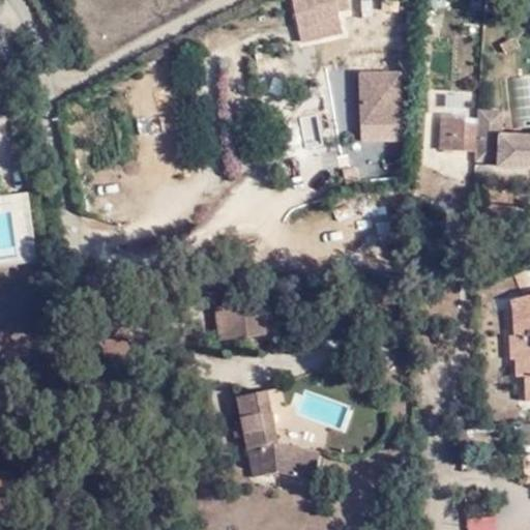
[(315,0),(319,13),(336,9),(334,0),(315,0)]
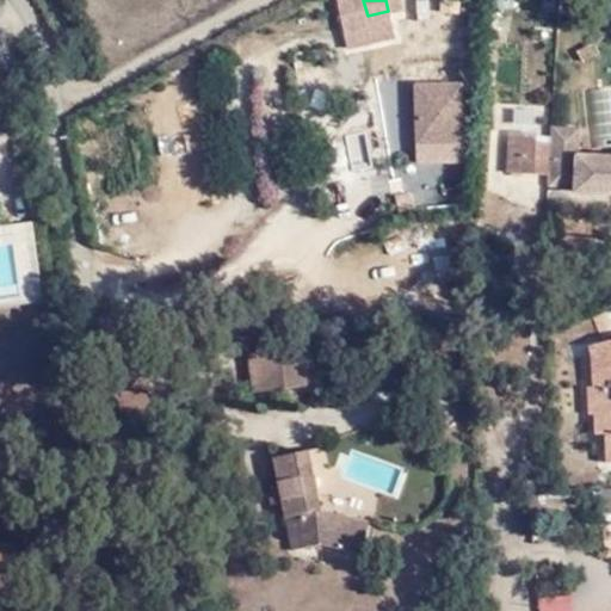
[(458,0),(439,0),(439,8),(458,11),(458,0)]
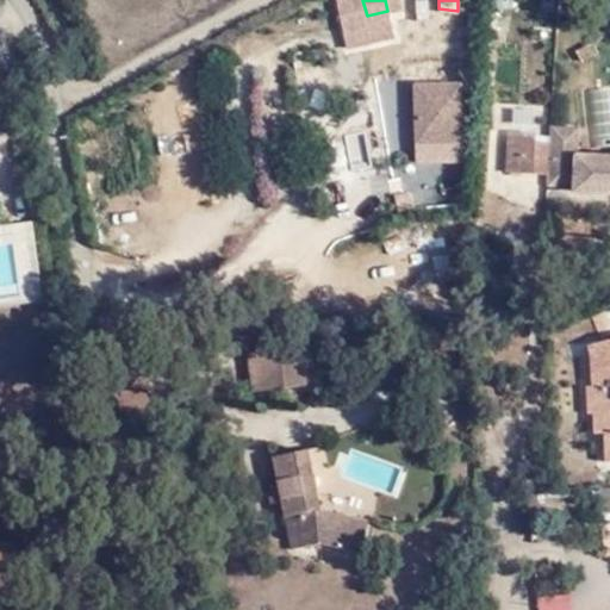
[(466,161),(464,80),(414,81),(415,161),(466,161)]
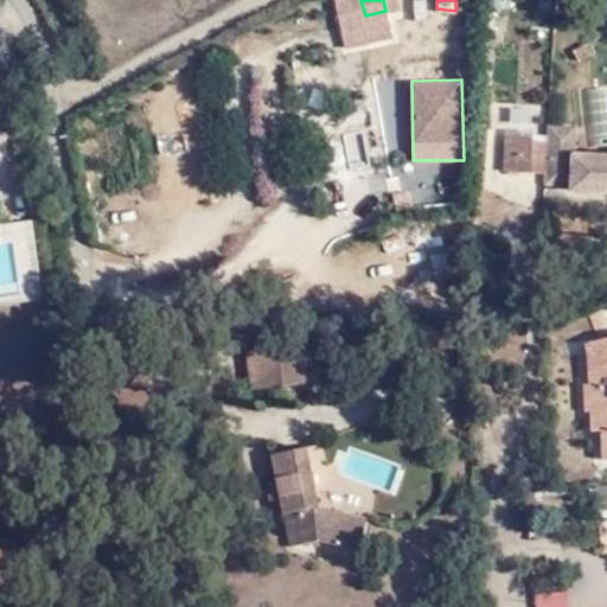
[(445,160),(414,163),(409,102),(394,103),(401,202),(451,198),(448,172),(446,172),(445,160)]
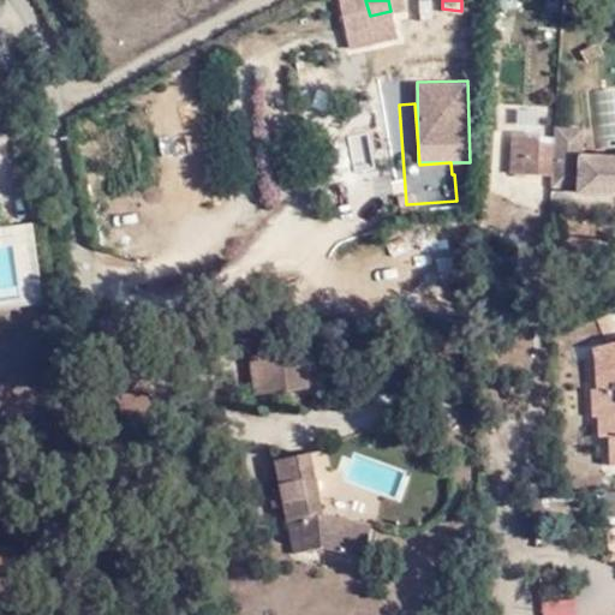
[(352,156),(354,171),(394,166),(389,124),(353,129),(357,156),(352,156)]
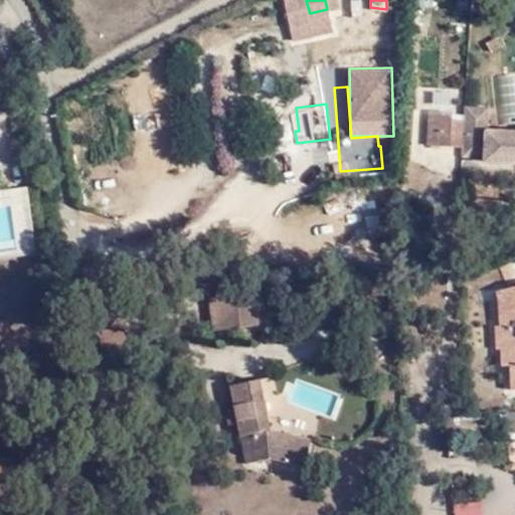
[(514,131),(487,130),(488,108),(463,106),(461,141),(485,143),(484,168),(514,169),(514,131)]
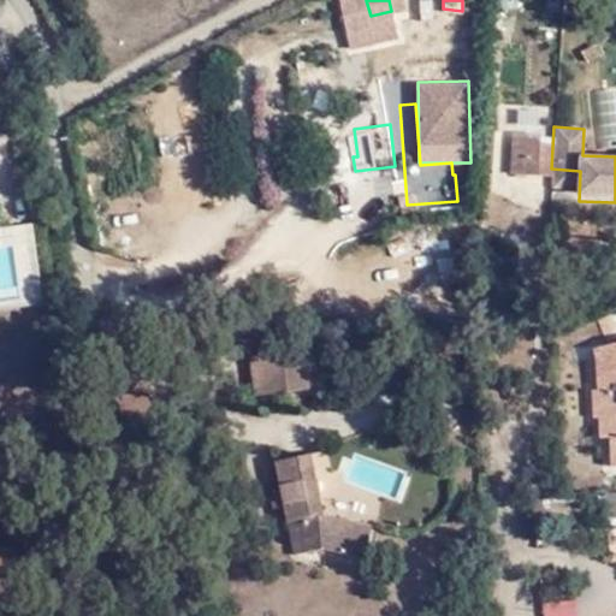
[(540,142),(525,142),(523,175),(538,176),(540,142)]
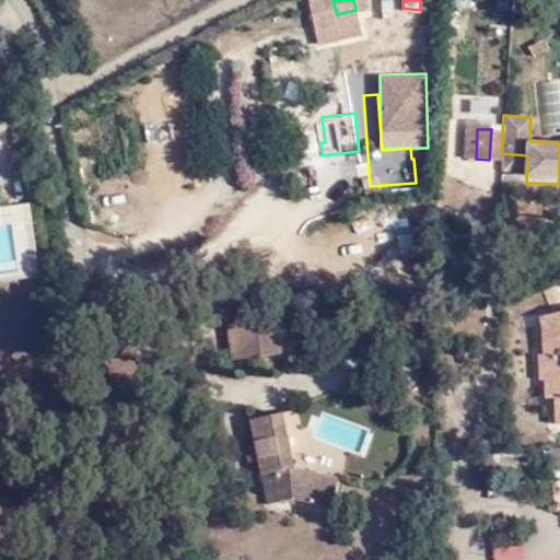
[(300,144),(302,177),(317,176),(315,144),(300,144)]
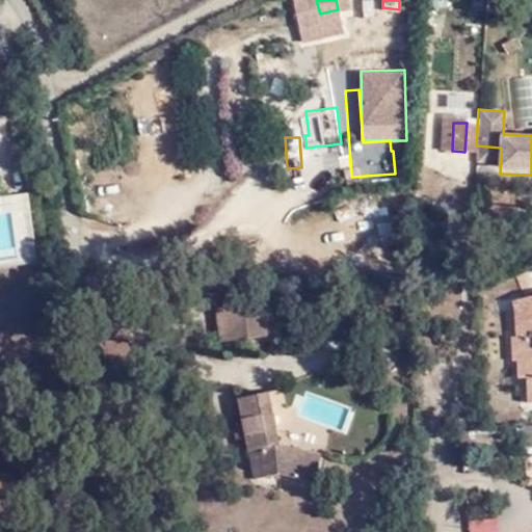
[(528,378),(529,402),(531,402),(531,292),(512,296),(519,331),(513,334),(514,357),(521,358),(521,378),(528,378)]
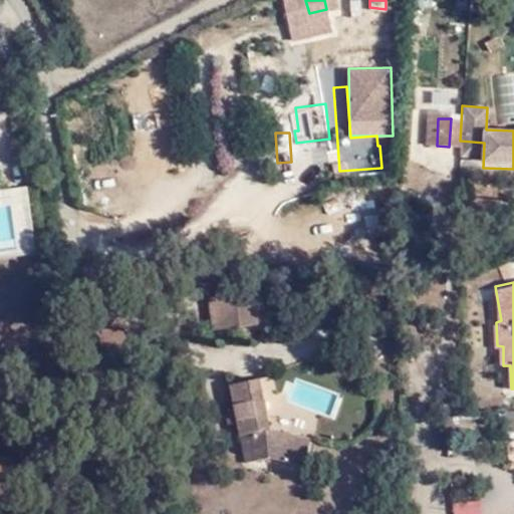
[(260,298),(239,301),(243,332),(264,329),(260,298)]
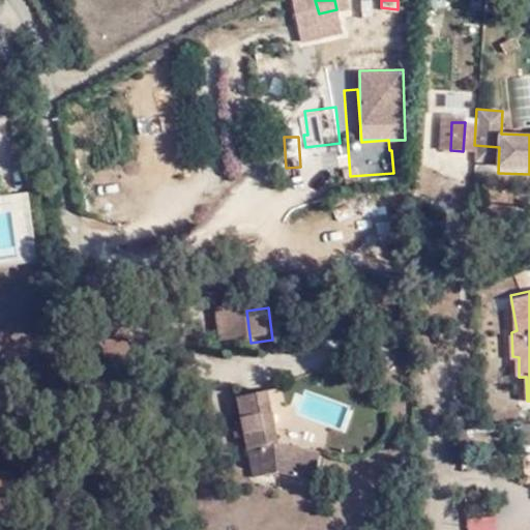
[(251,343),(246,311),(219,314),(224,346),(251,343)]
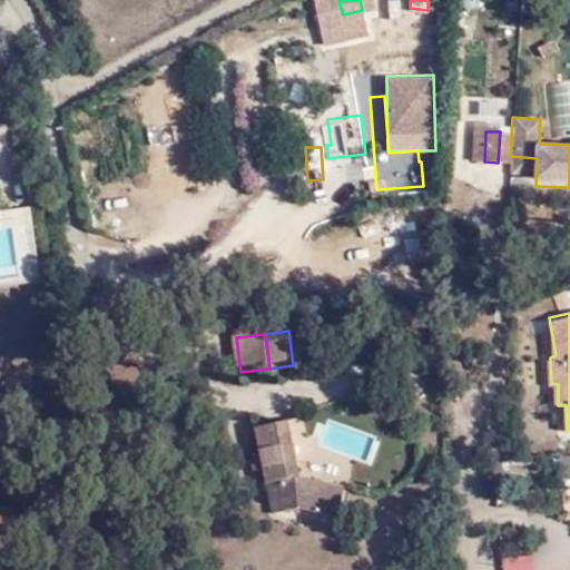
[(294,428),(262,433),(269,474),(272,488),(277,519),(303,513),(342,522),(349,491),(305,482),(294,428)]
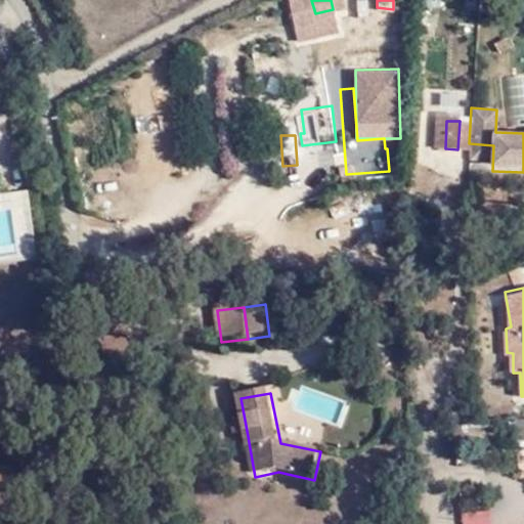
[(248,436),(245,421),(233,423),(236,438),(248,436)]
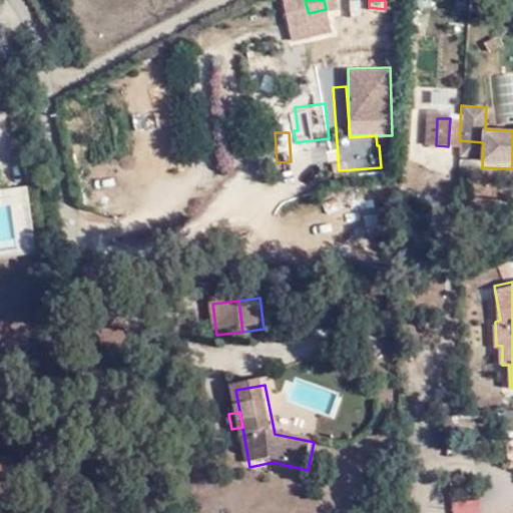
[(478,512),(477,498),(449,500),(450,512),(478,512)]
